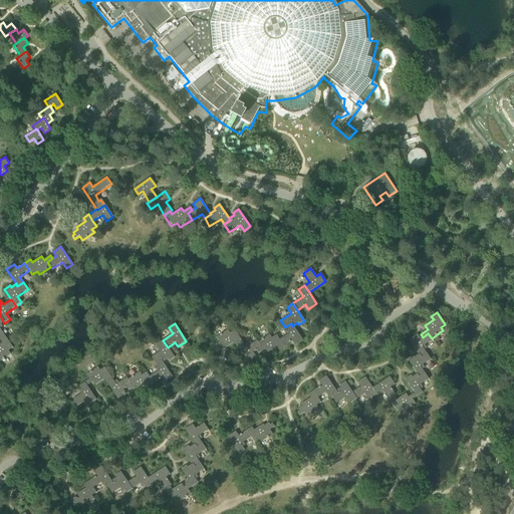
[(289,333),(279,339),(283,346),(291,341),(294,345),(302,340),(292,326),(291,323),(285,327),(289,333)]
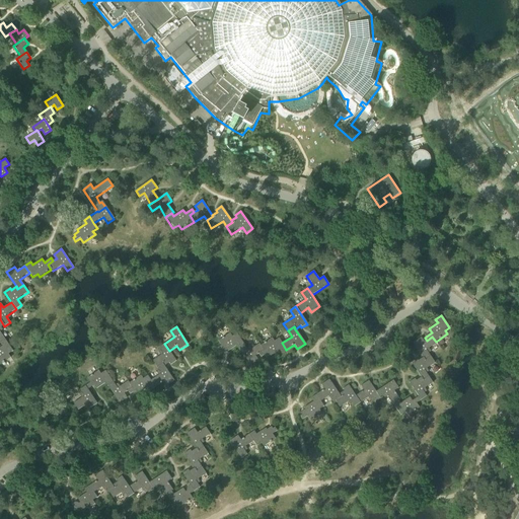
[(236,345),(238,349),(245,345),(237,334),(232,338),(229,334),(218,342),(221,346),(215,350),(218,353),(222,350),(224,353),(236,345)]
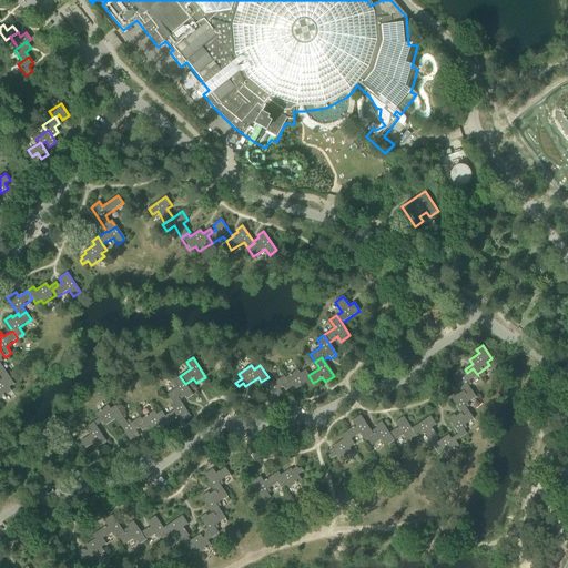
[(452,376),(462,392),(468,386),(466,384),(478,376),(477,374),(473,368),(467,373),(464,374),(460,369),(452,376)]
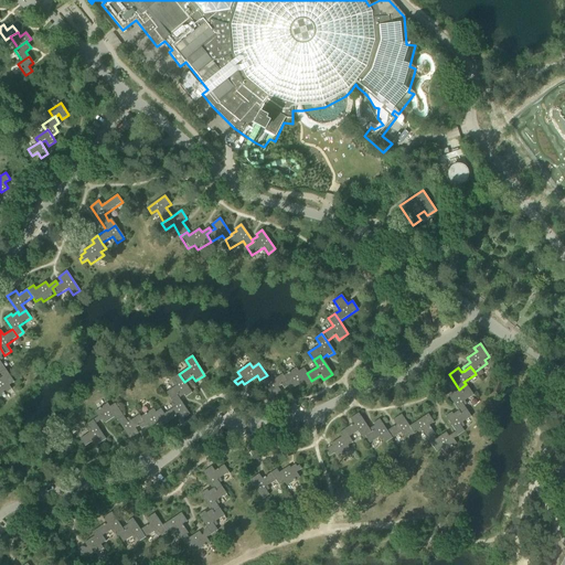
[(296,369),(284,376),(287,382),(281,386),(283,388),(290,384),(294,388),(304,381),(306,385),(311,381),(307,373),(304,369),(298,372),(296,369)]
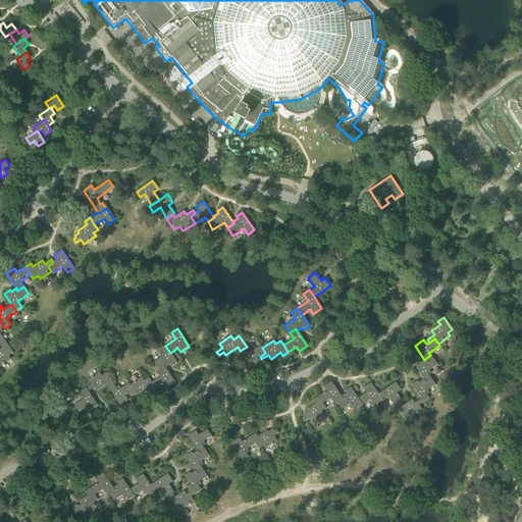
[(0,366),(10,360),(8,357),(13,354),(5,342),(0,345),(0,346),(2,349),(0,350),(0,366)]
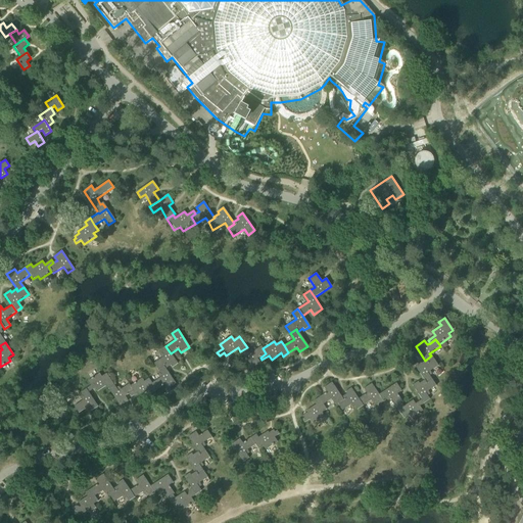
[(153,364),(158,371),(163,367),(165,369),(170,366),(172,369),(178,365),(171,353),(165,346),(159,350),(163,357),(153,364)]
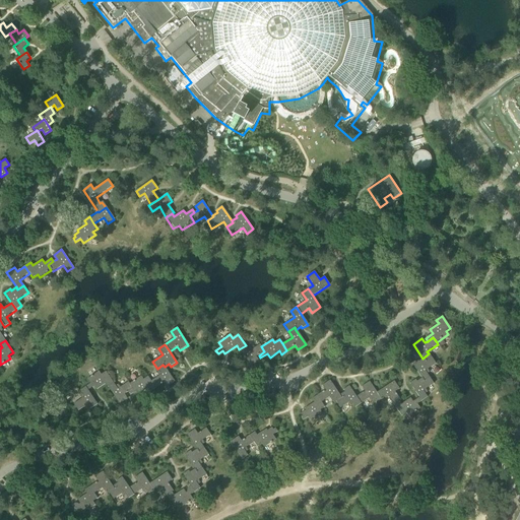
[(246,345),(239,349),(251,367),(258,362),(256,358),(259,355),(264,351),(261,346),(259,344),(250,351),(246,345)]
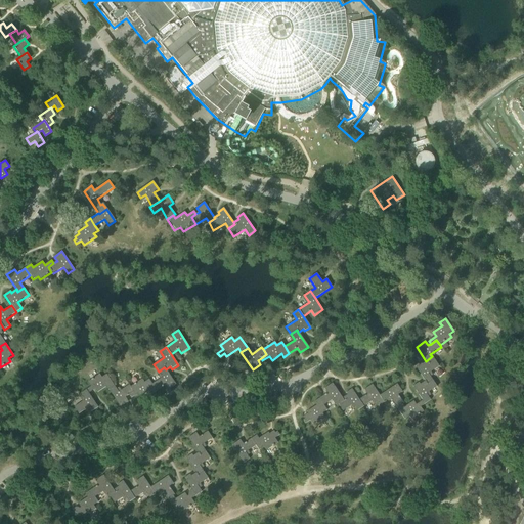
[(415,366),(425,382),(430,377),(433,375),(431,373),(439,366),(432,356),(426,361),(427,361),(422,364),(421,362),(415,366)]
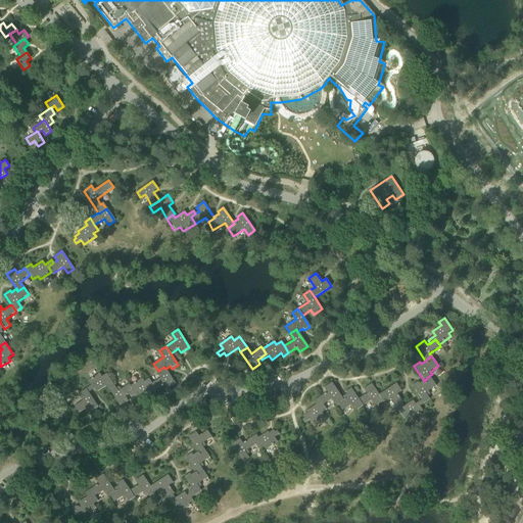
[(161,377),(152,383),(156,390),(163,386),(167,390),(176,385),(165,369),(163,367),(158,371),(161,377)]
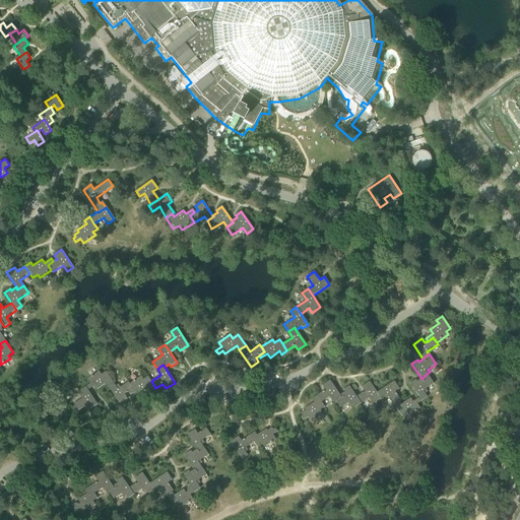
[(89,384),(85,387),(87,390),(92,387),(95,390),(105,384),(107,387),(113,383),(106,372),(101,375),(99,372),(86,380),(89,384)]
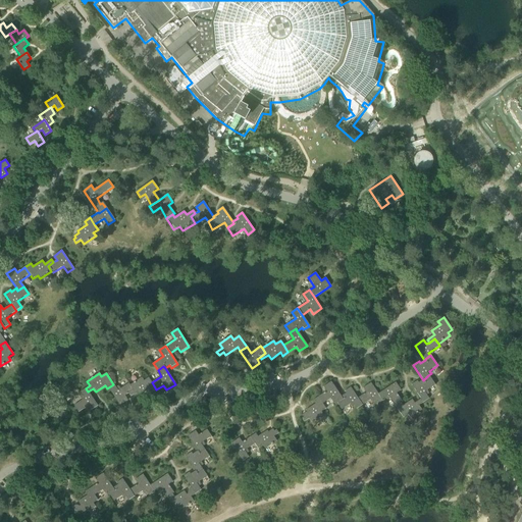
[(411,385),(420,399),(420,400),(426,396),(429,394),(427,390),(435,385),(428,375),(423,380),(418,383),(417,381),(411,385)]
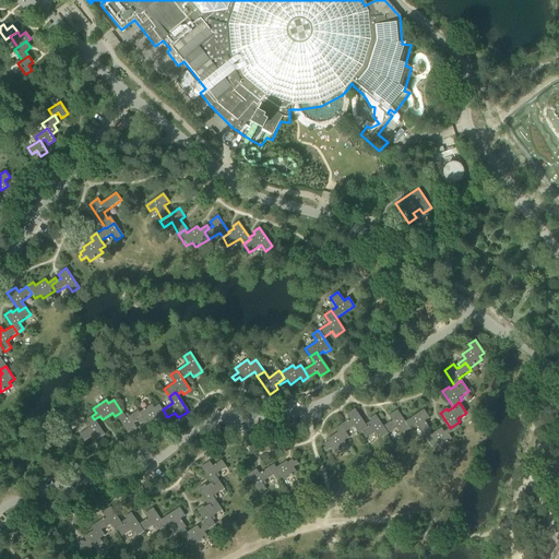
[(152,405),(139,413),(142,418),(137,421),(139,426),(145,420),(149,425),(159,417),(162,421),(167,417),(163,409),(159,405),(154,408),(152,405)]
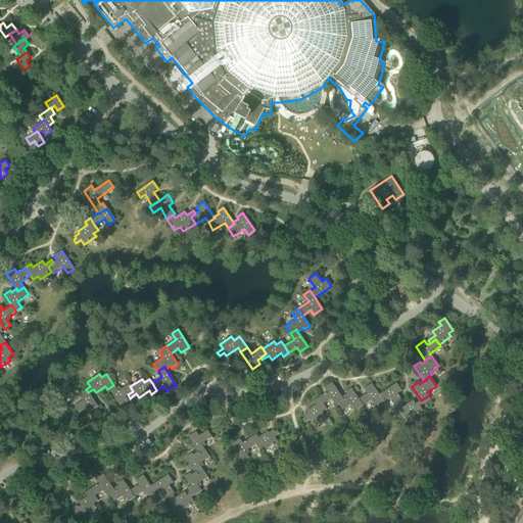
[(326,393),(319,398),(323,406),(333,398),(337,405),(343,400),(341,397),(331,383),(323,388),(326,393)]
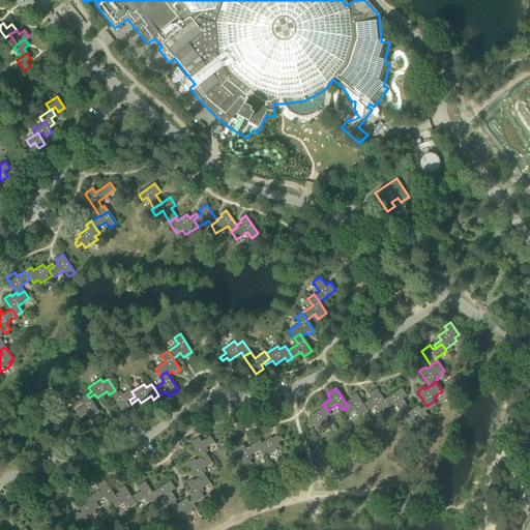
[(402,388),(385,400),(389,406),(393,403),(400,412),(407,407),(402,400),(407,396),(402,388)]
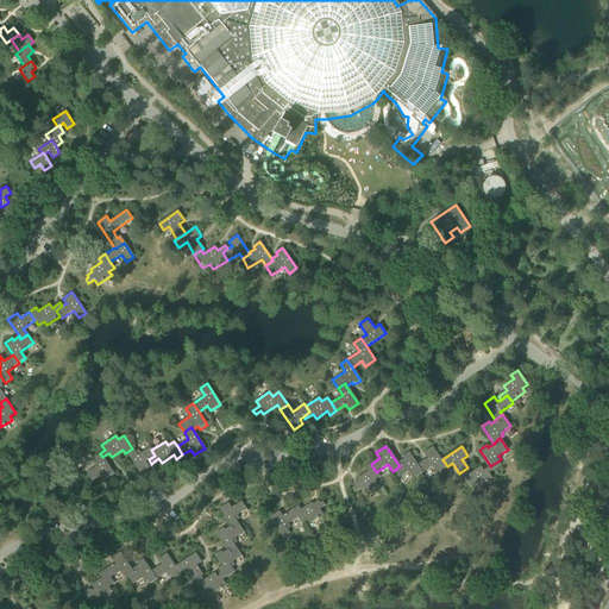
[(137,456),(132,449),(125,453),(138,475),(149,468),(145,463),(149,459),(155,456),(151,450),(150,447),(137,456)]
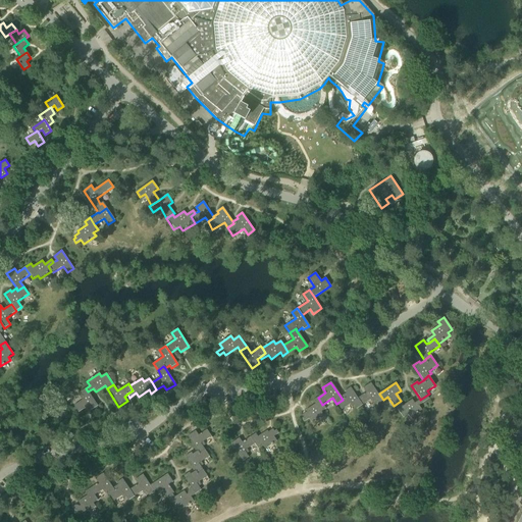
[(365,393),(358,398),(363,405),(372,399),(376,405),(383,400),(379,394),(378,395),(370,383),(362,389),(365,393)]
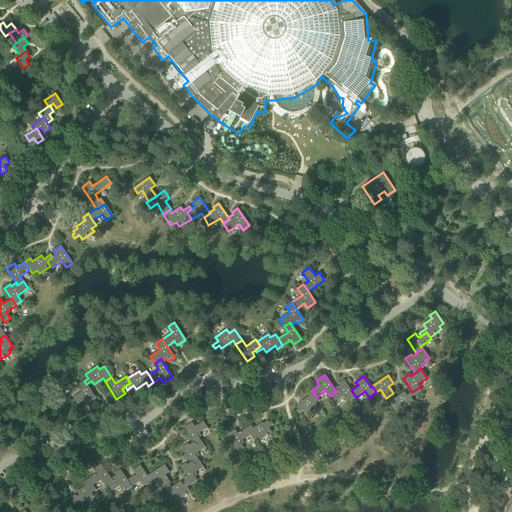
[(95,398),(86,384),(84,381),(78,384),(82,391),(72,398),(77,405),(85,400),(87,403),(95,398)]
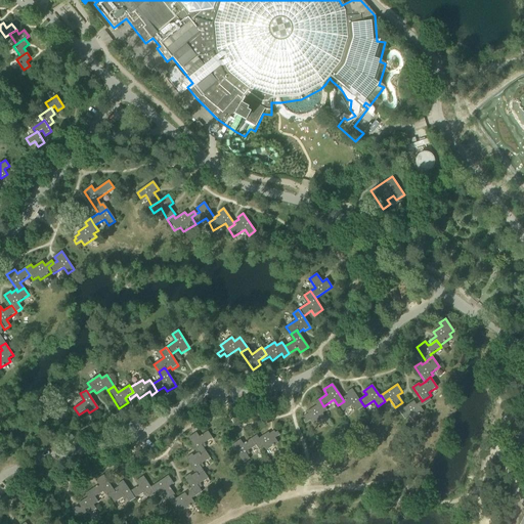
[(352,391),(342,398),(344,401),(338,405),(343,411),(353,404),(357,411),(364,406),(359,399),(358,399),(352,391)]
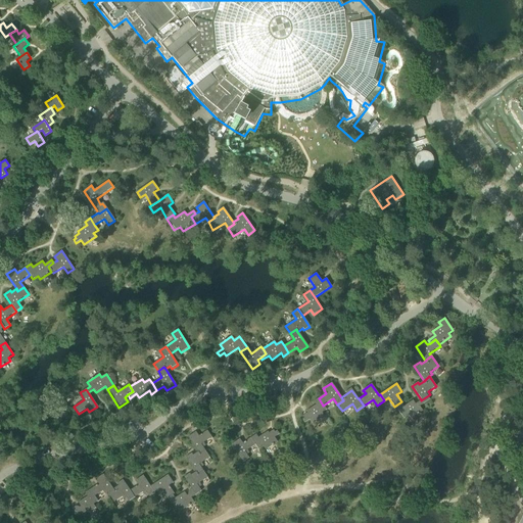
[(403,406),(401,401),(394,407),(403,420),(409,416),(411,419),(423,411),(420,407),(430,399),(427,396),(421,400),(421,399),(415,403),(413,399),(403,406)]
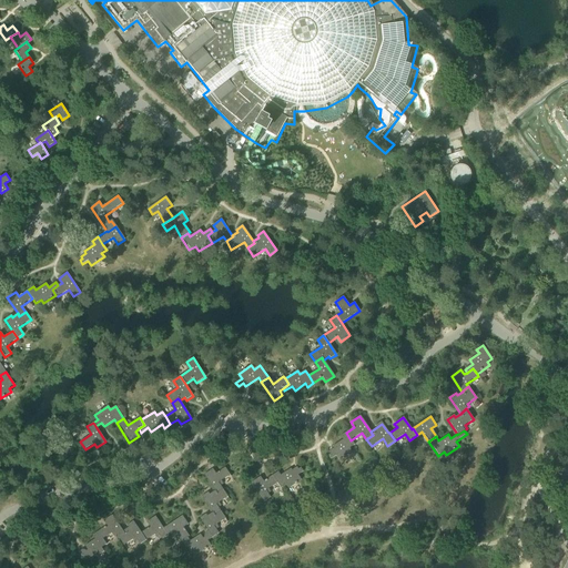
[(354,445),(351,440),(346,433),(340,437),(342,440),(332,447),(333,448),(328,452),(330,455),(326,457),(328,462),(334,457),(337,463),(352,453),(350,449),(354,445)]
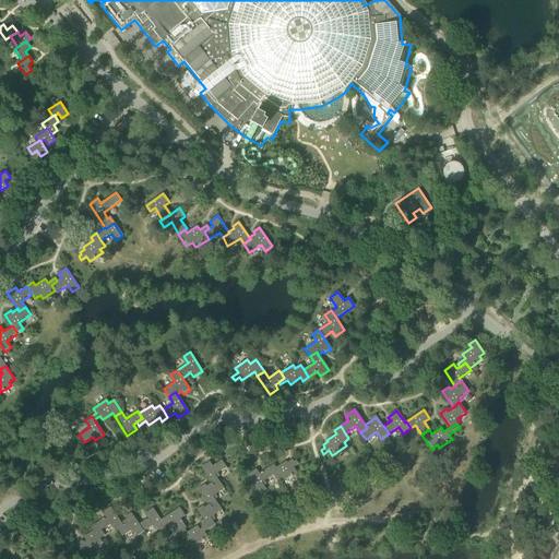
[(268,468),(273,476),(275,480),(281,477),(283,482),(296,473),(293,468),(299,465),(296,460),(294,462),(293,460),(287,463),(286,462),(275,468),(273,464),(268,468)]
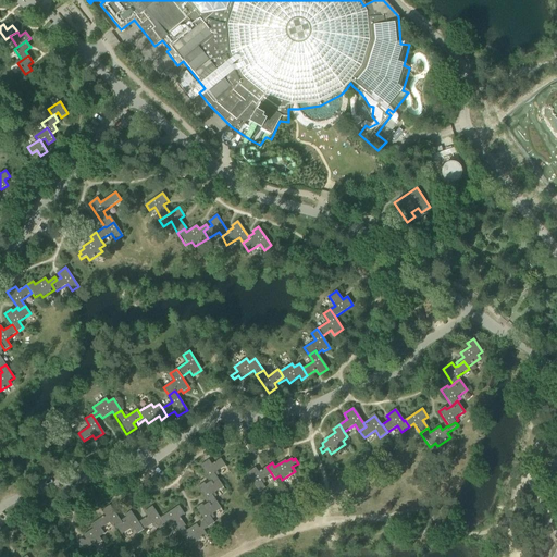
[(200,466),(210,481),(212,484),(218,480),(214,474),(225,467),(220,459),(211,465),(208,460),(200,466)]
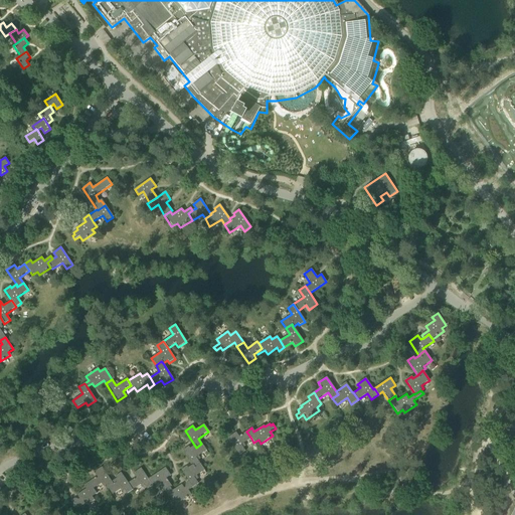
[(251,439),(246,432),(238,437),(236,433),(227,439),(239,456),(245,452),(241,445),(251,439)]
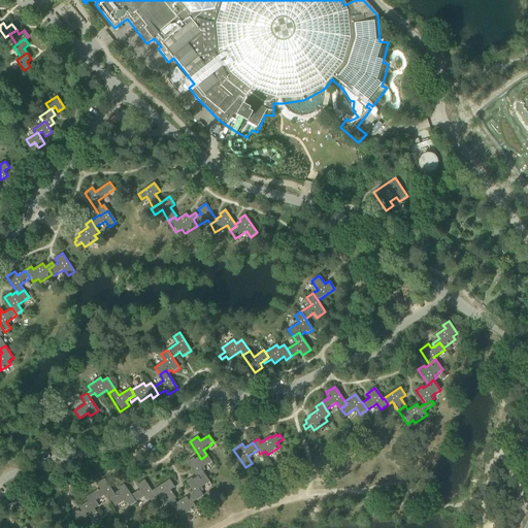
[(188,461),(198,476),(199,480),(204,476),(200,470),(211,463),(206,455),(201,459),(199,456),(195,460),(193,458),(188,461)]
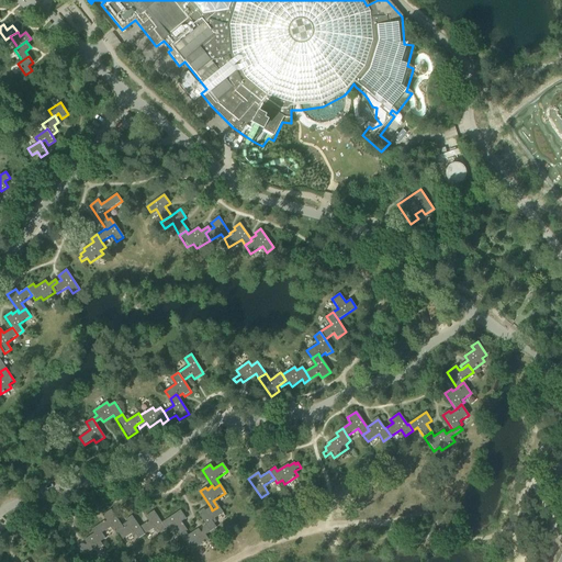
[(197,513),(205,526),(206,525),(212,531),(216,528),(211,521),(223,514),(217,507),(212,510),(211,507),(205,510),(203,508),(197,513)]
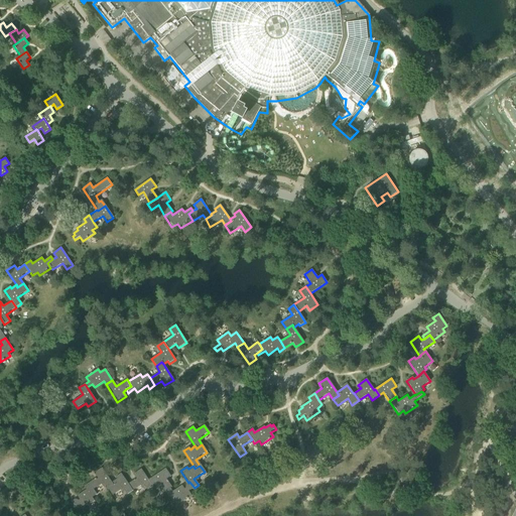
[(96,478),(89,483),(93,490),(103,483),(107,489),(113,485),(111,483),(101,468),(93,474),(96,478)]
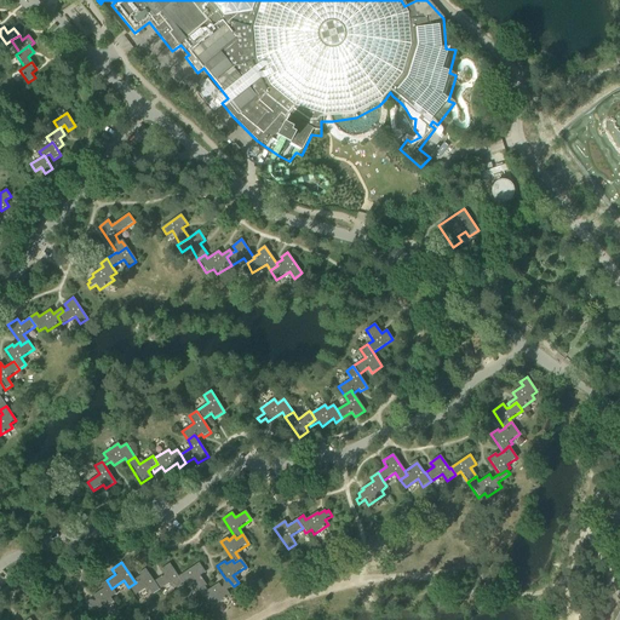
[(199,563),(178,578),(183,584),(187,581),(188,585),(191,583),(197,592),(205,587),(207,586),(200,577),(205,573),(199,563)]
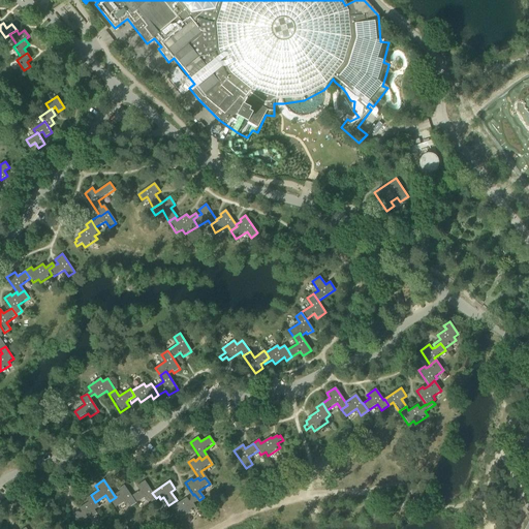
[(139,491),(131,496),(136,503),(146,497),(150,503),(156,499),(156,498),(152,493),(145,481),(136,487),(139,491)]
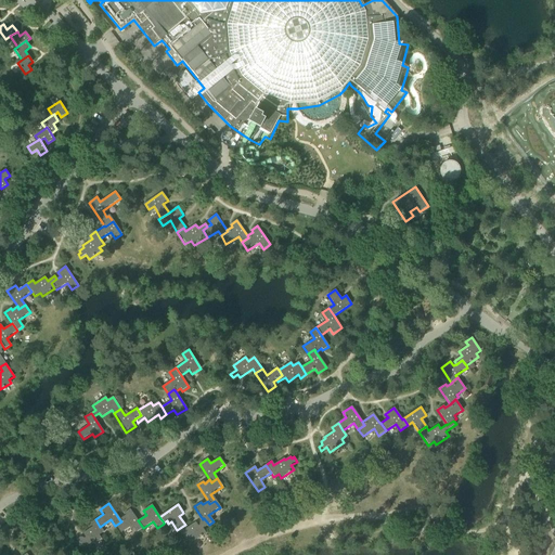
[(125,516),(119,519),(121,521),(115,526),(120,533),(131,526),(137,532),(143,528),(138,520),(130,510),(124,514),(125,516)]
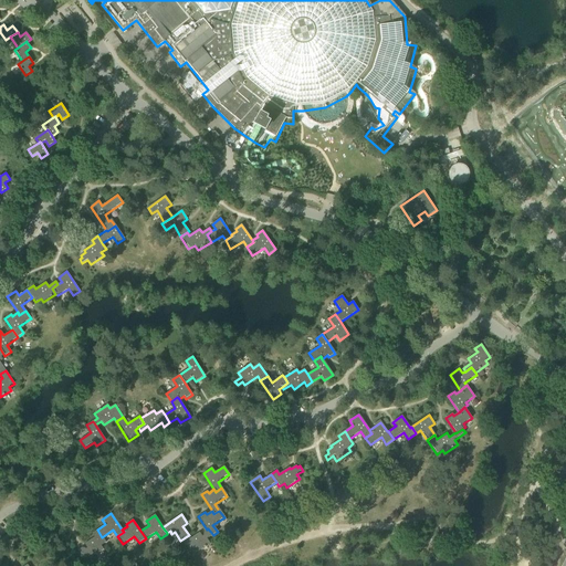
[(189,540),(187,536),(180,541),(189,553),(195,549),(197,554),(210,545),(207,540),(213,535),(208,528),(207,530),(202,532),(203,534),(202,534),(203,536),(201,536),(199,533),(189,540)]
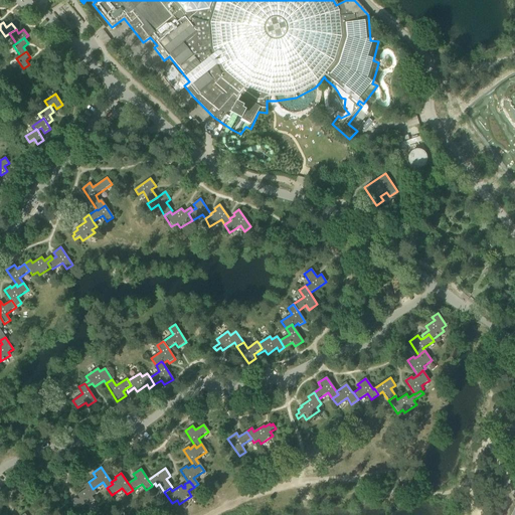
[(93,489),(89,482),(82,486),(86,489),(76,495),(78,499),(77,500),(74,499),(70,501),(74,507),(78,504),(82,509),(95,501),(92,497),(97,494),(93,489)]
